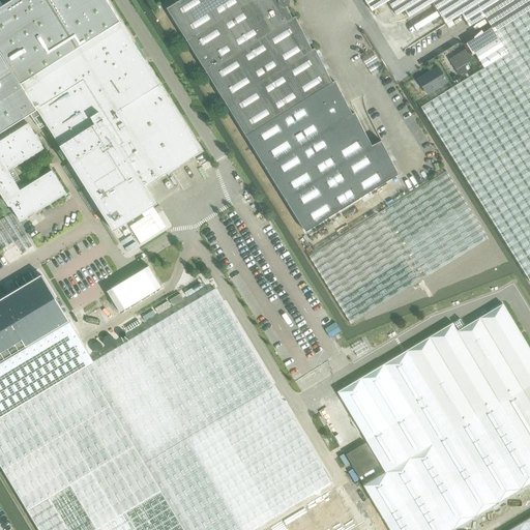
[(0,136),(32,116),(39,112),(48,124),(116,232),(122,228),(159,205),(148,187),(204,152),(121,23),(107,0),(12,0),(0,8),(0,136)]
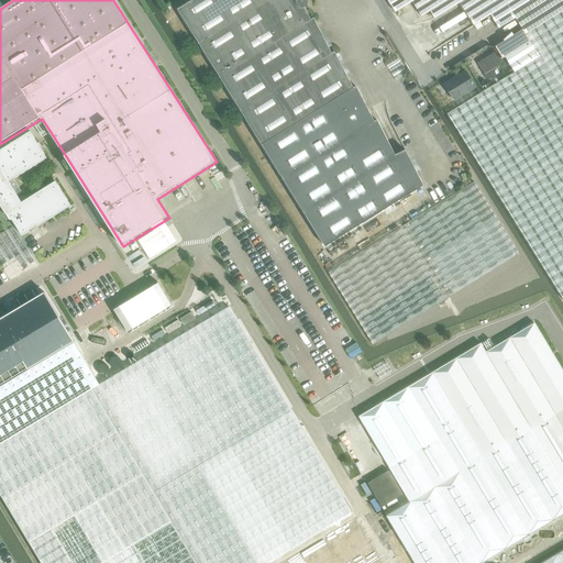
[(263,144),(323,242),(326,246),(423,185),(405,151),(395,155),(377,120),(374,121),(356,86),(354,87),(335,51),(332,53),(315,18),(311,19),(306,7),(307,6),(309,3),(308,0),(199,0),(200,0),(199,0),(194,0),(178,10),(263,144)]
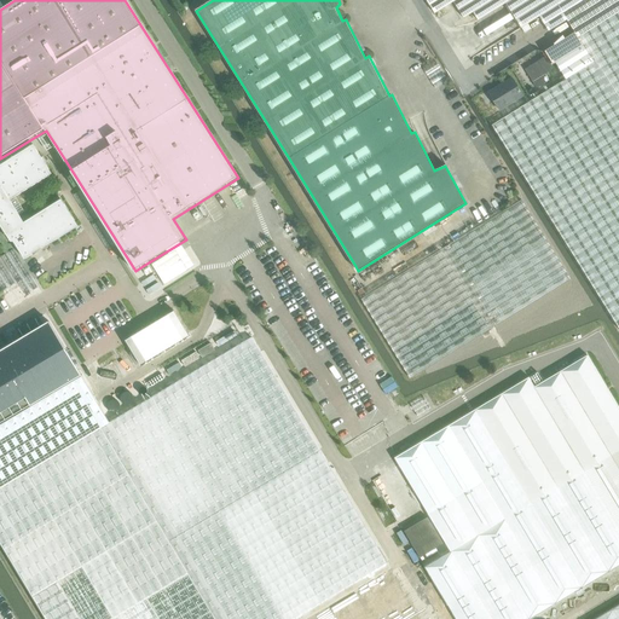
[(426,0),(434,13),(453,3),(464,18),(473,12),(478,21),(505,4),(521,28),(539,17),(548,32),(567,19),(562,13),(583,0),(426,0)]
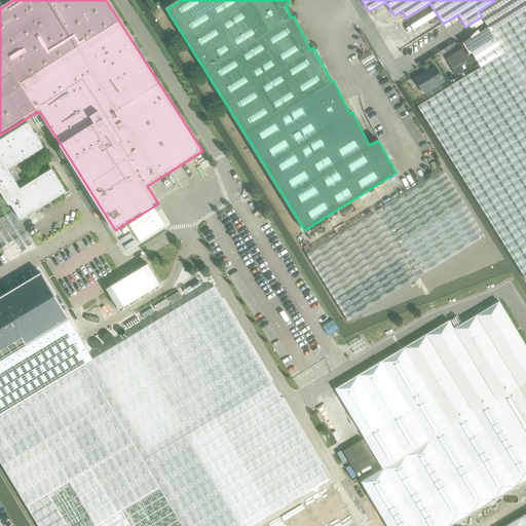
[(525,0),(495,0),(478,11),(482,16),(488,28),(463,44),(470,54),(472,53),(481,68),(418,107),(525,279),(525,0)]
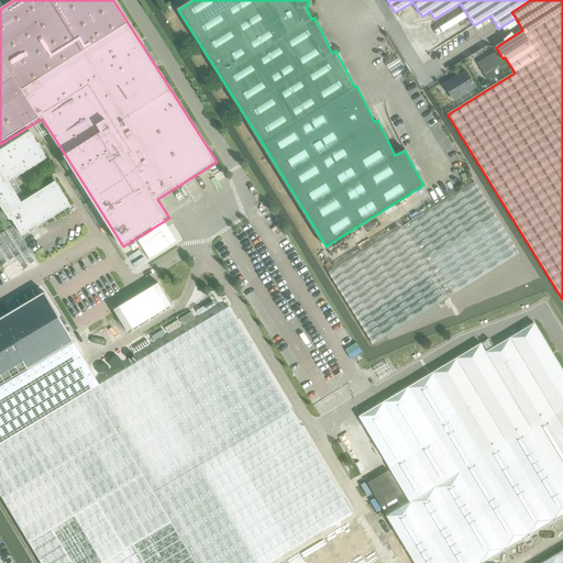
[(494,53),(477,64),(488,80),(499,74),(496,68),(501,64),(494,53)]
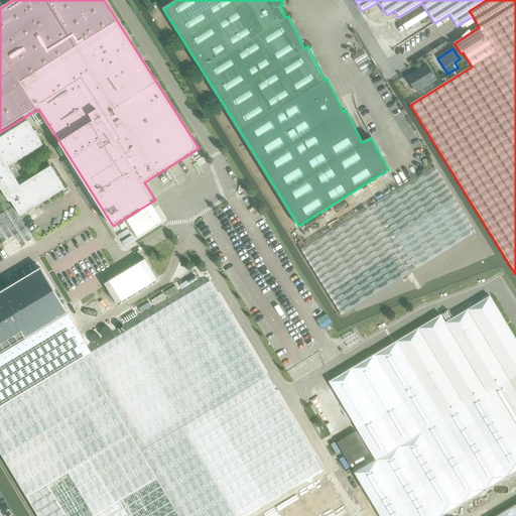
[(417,93),(436,81),(426,66),(420,70),(421,72),(409,79),(408,78),(407,78),(417,93)]
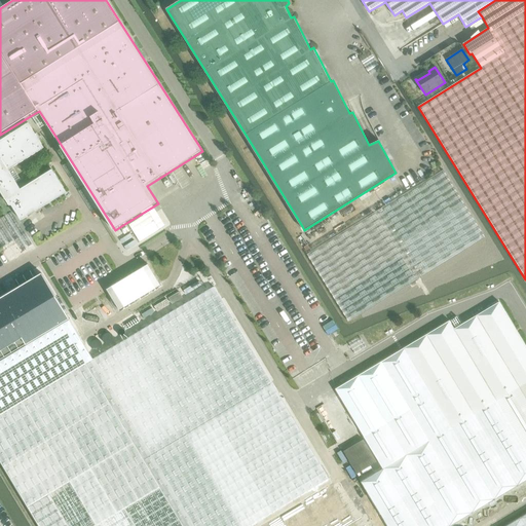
[(10,171),(45,148),(29,123),(0,142),(0,189),(10,205),(13,205),(23,220),(24,221),(30,217),(29,216),(37,211),(37,212),(68,192),(53,170),(22,189),(10,171)]
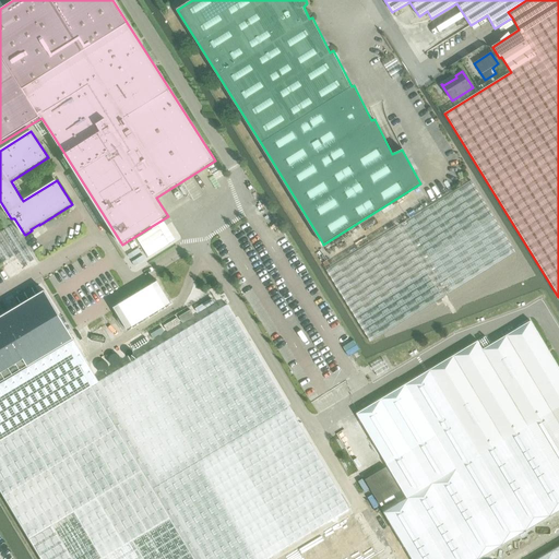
[(372,343),(411,319),(516,252),(472,180),(328,270),(372,343)]
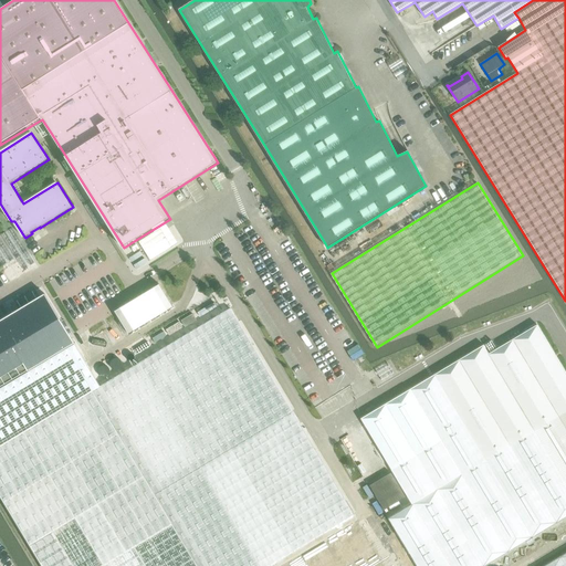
[(166,224),(138,242),(150,260),(177,243),(166,224)]
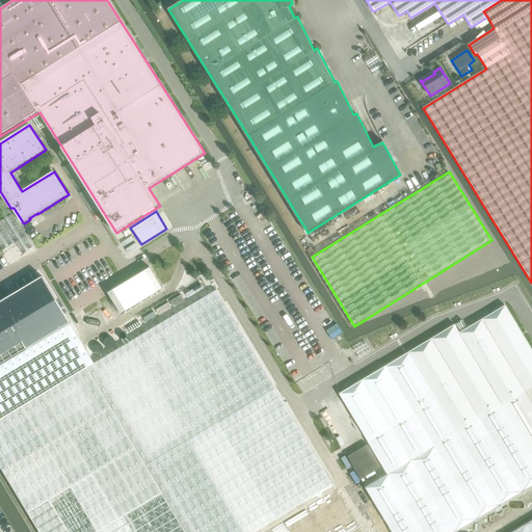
[(150,267),(108,293),(121,314),(162,289),(150,267)]
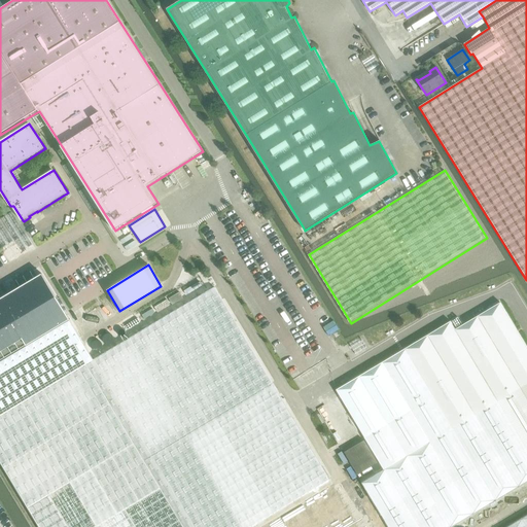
[(16,289),(0,299),(0,360),(6,357),(69,320),(41,274),(37,277),(33,270),(12,282),(16,289)]
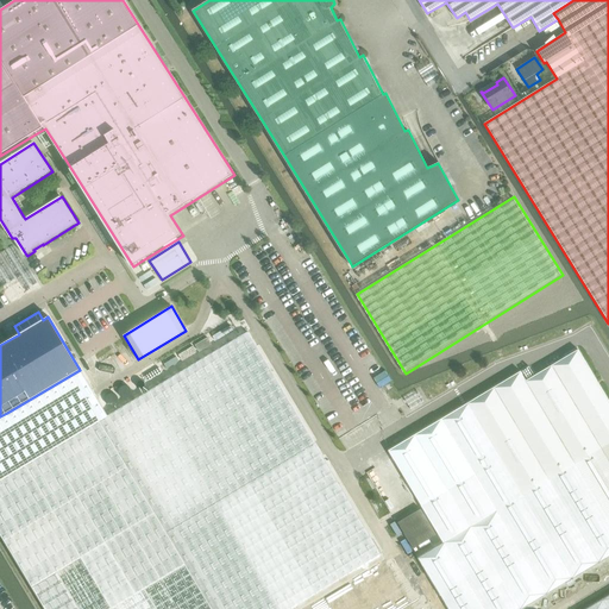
[(230,326),(212,337),(215,341),(233,331),(230,326)]
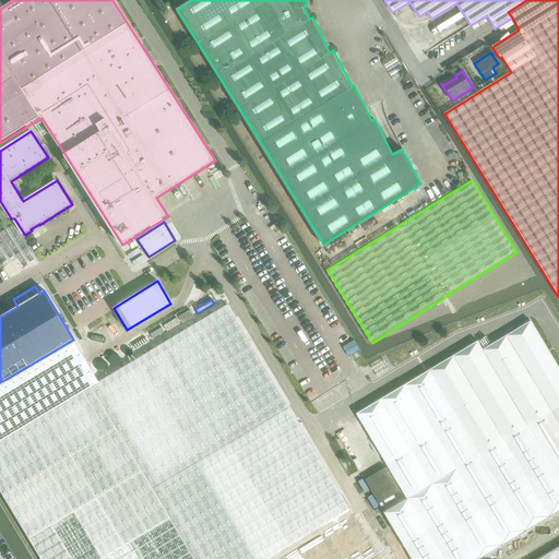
[(380,558),(228,307),(98,382),(92,387),(194,558),(380,558)]
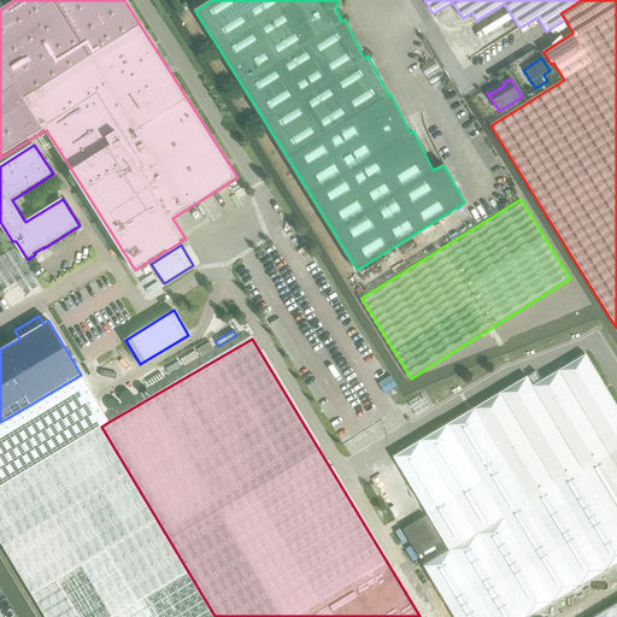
[(210,342),(198,350),(201,357),(215,350),(210,342)]
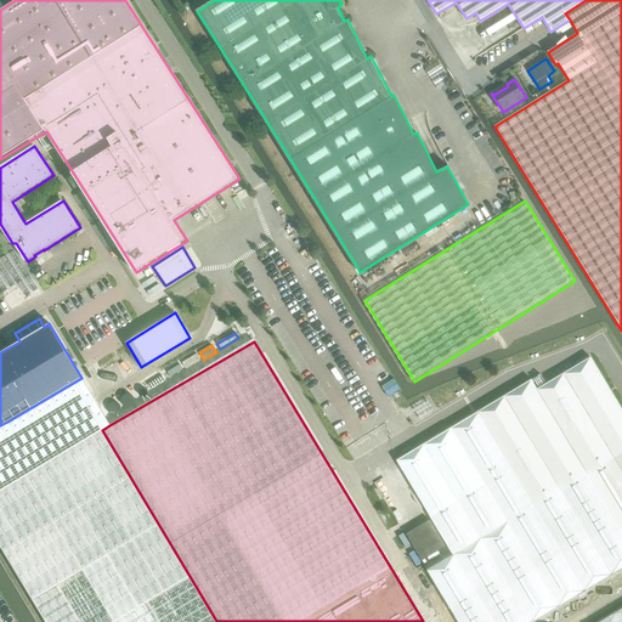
[(197,354),(182,362),(186,369),(201,360),(197,354)]
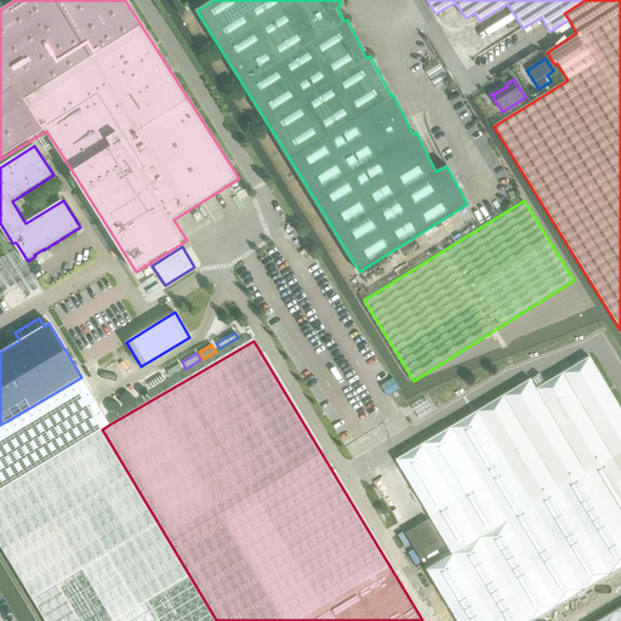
[(530,379),(396,460),(453,553),(426,569),(456,620),(530,620),(620,567),(620,409),(590,357),(545,383),(536,388),(530,379)]
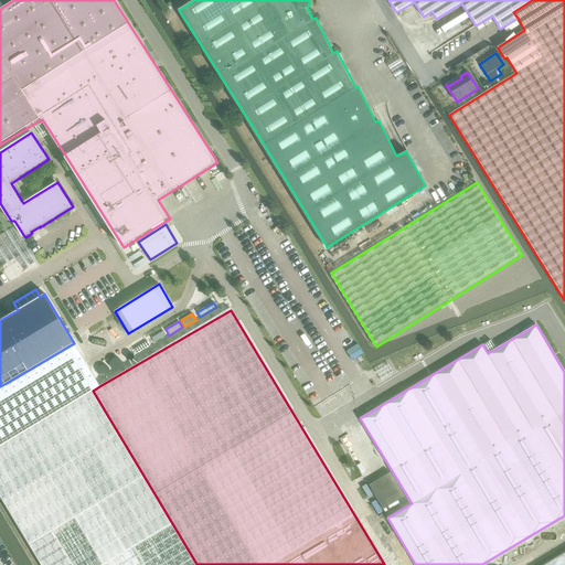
[(163,331),(152,338),(155,342),(166,336),(163,331)]
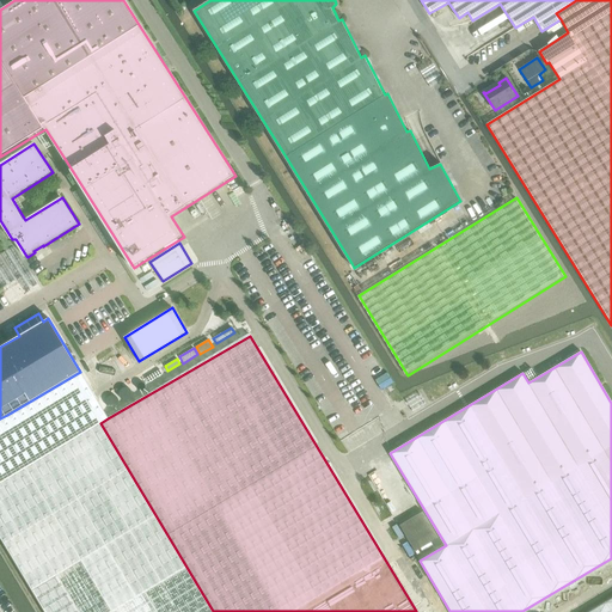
[(532,368),(531,368),(522,373),(528,383),(537,378),(532,368)]
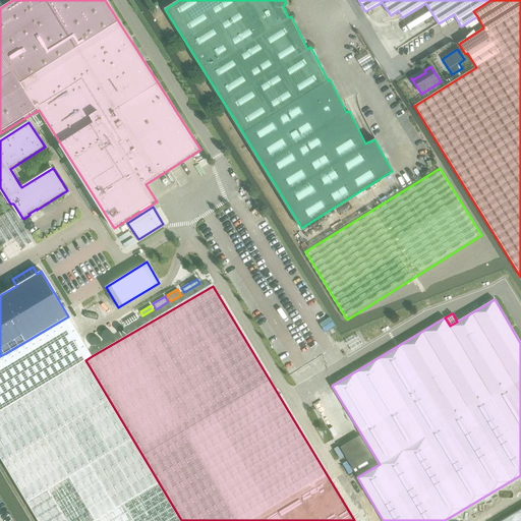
[(6,353),(0,356),(0,457),(38,520),(181,520),(85,360),(92,356),(68,316),(6,353)]
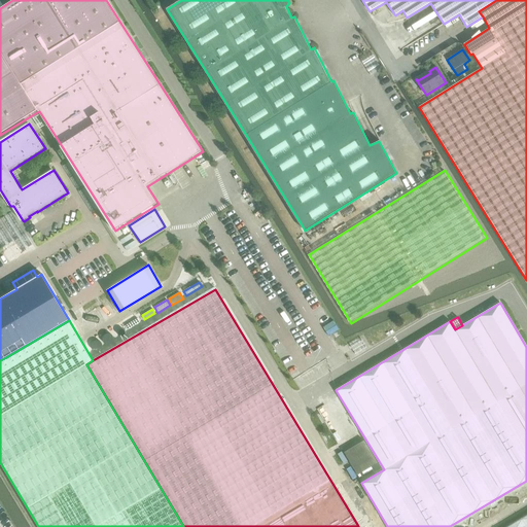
[(357,475),(377,463),(364,441),(344,452),(357,475)]
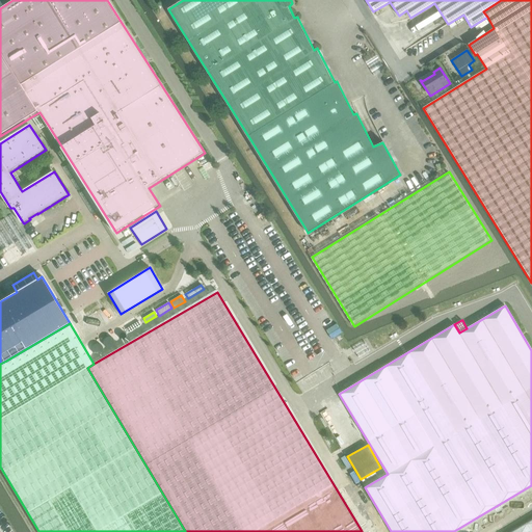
[(531,531),(531,520),(510,531),(531,531)]
